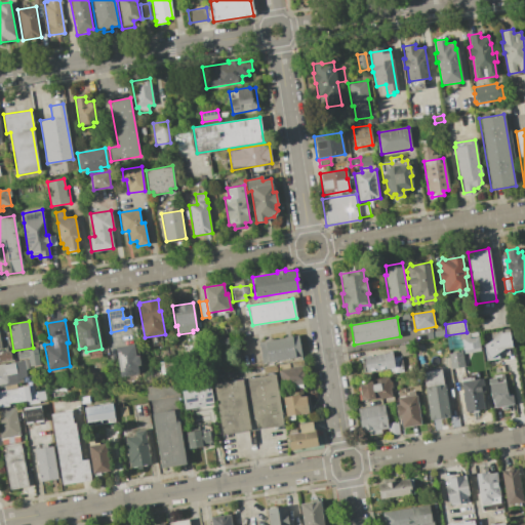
[(444,329),(445,335),(434,337),(433,331),(444,329)]
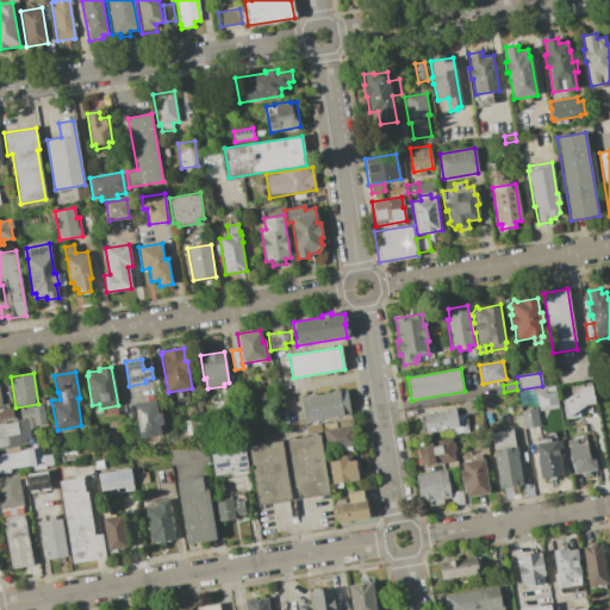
[(577,406),(592,405),(590,383),(559,387),(564,418),(578,417),(577,406)]
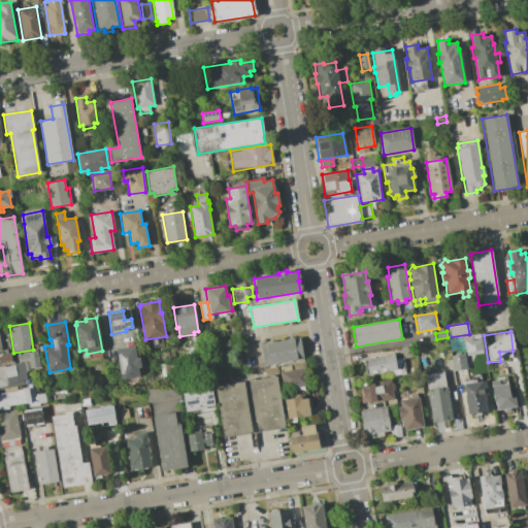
[(196,333),(203,332),(205,343),(198,344),(196,333)]
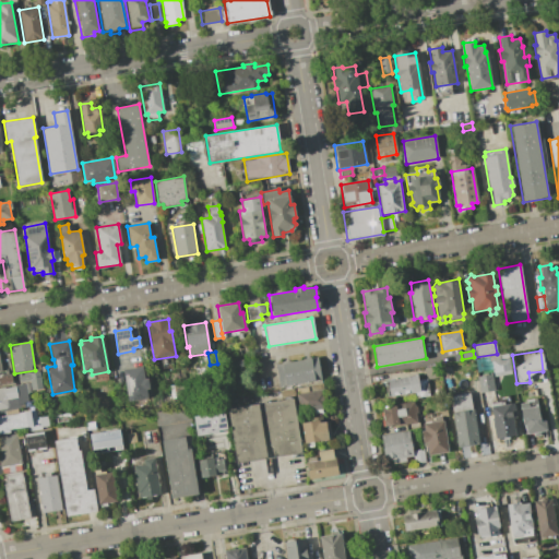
[(509,354),(511,368),(508,369),(509,373),(494,377),(492,371),(491,361),(489,361),(488,357),(509,354)]
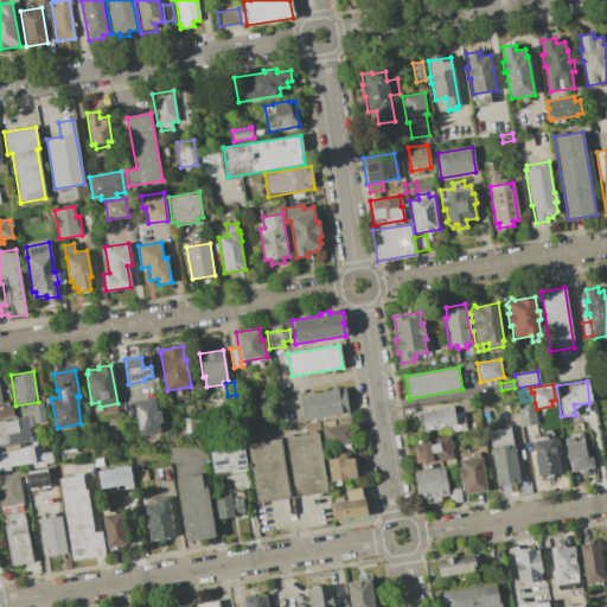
[(349,413),(302,420),(298,396),(345,388),(349,413)]
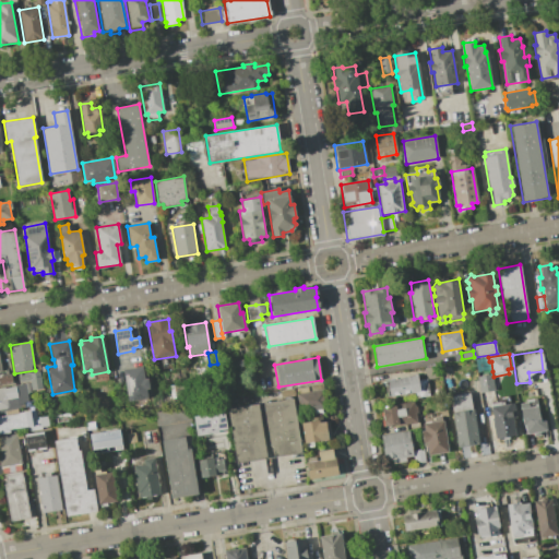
[(427,379),(426,379),(424,368),(439,366),(440,377),(427,379)]
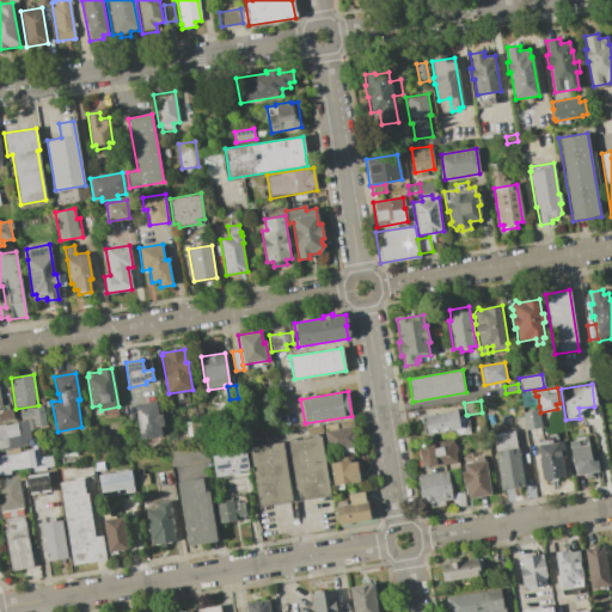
[(134,405),(155,402),(158,415),(161,414),(164,427),(160,427),(161,435),(140,439),(134,405)]
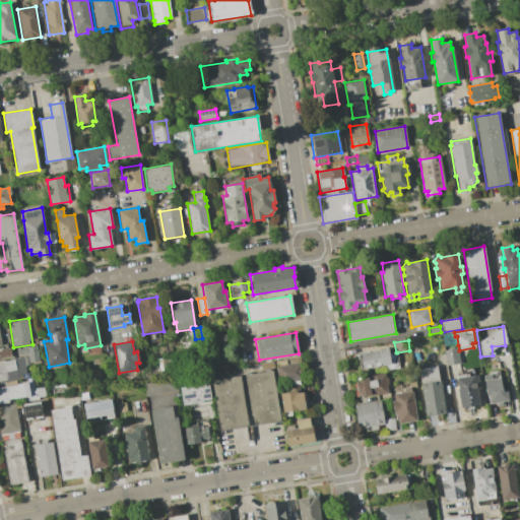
[(17,348),(37,345),(40,363),(29,364),(27,354),(18,356),(17,348)]
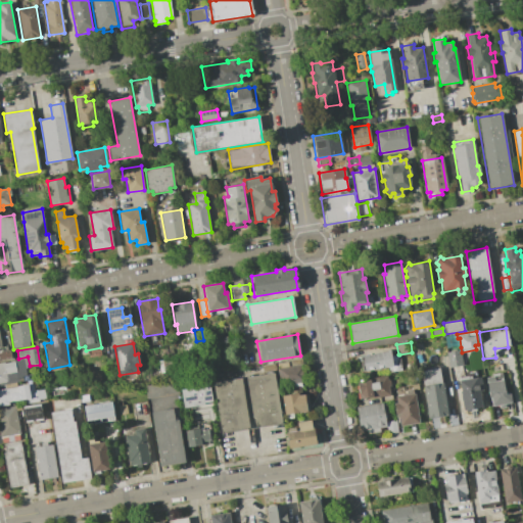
[(0,351),(11,349),(12,359),(0,361),(0,351)]
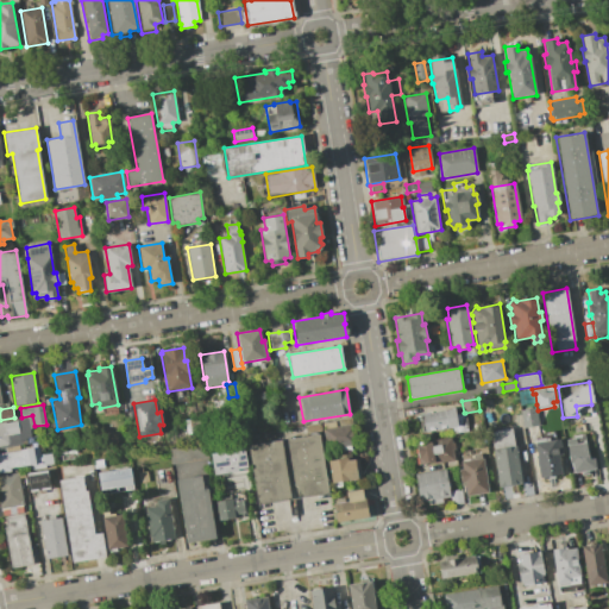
[(422,414),(453,408),(454,414),(464,413),(465,413),(469,432),(453,434),(452,427),(422,433),(419,418),(422,416),(422,414)]
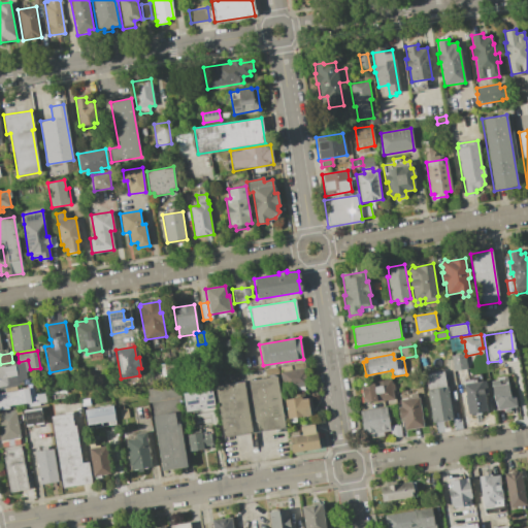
[(452,358),(457,357),(464,356),(466,368),(454,370),(452,358)]
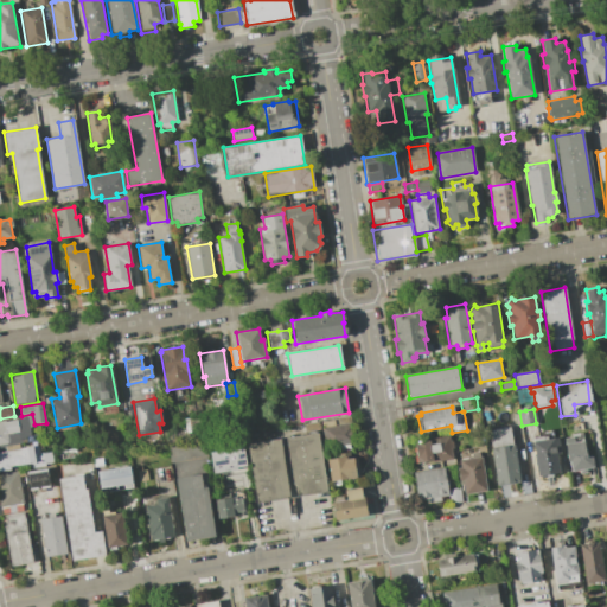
[(185,419),(195,416),(198,433),(187,434),(185,419)]
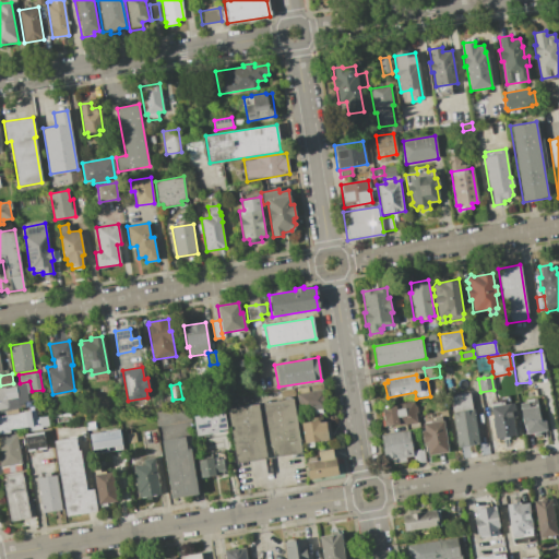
[(0,387),(3,387),(3,389),(15,387),(18,397),(6,400),(8,408),(0,409),(0,387)]
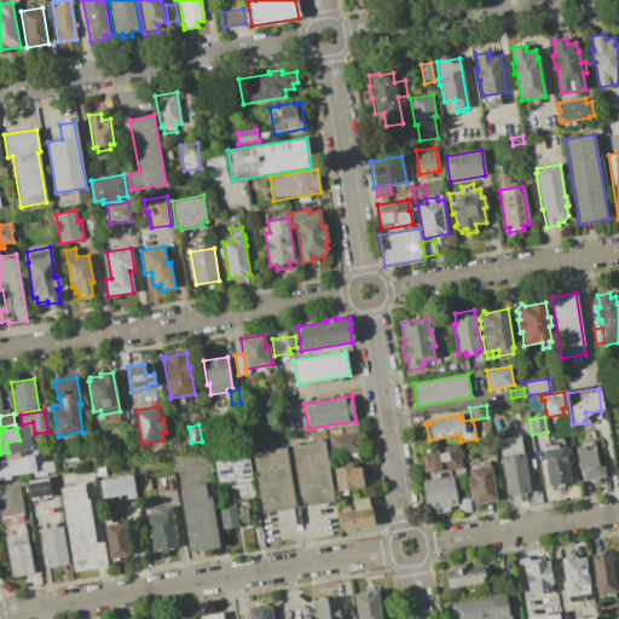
[(362,452),(333,457),(333,453),(330,453),(328,435),(358,431),(362,452)]
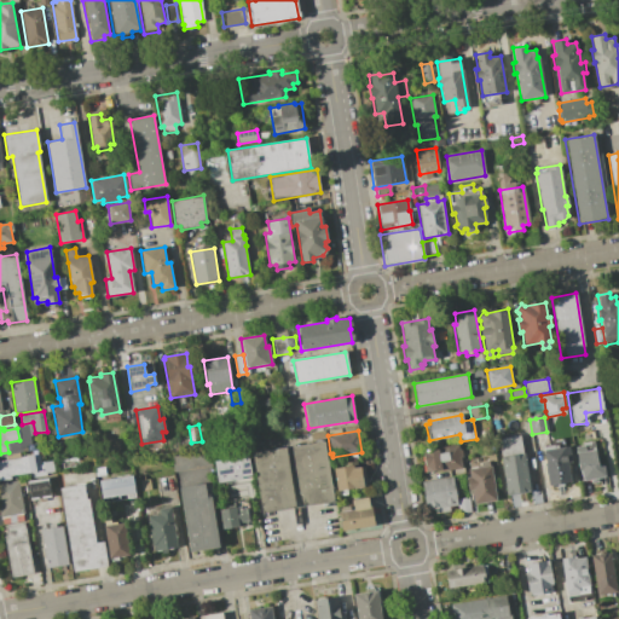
[(501,457),(502,457),(499,439),(520,435),(522,453),(525,453),(531,491),(507,495),(501,457)]
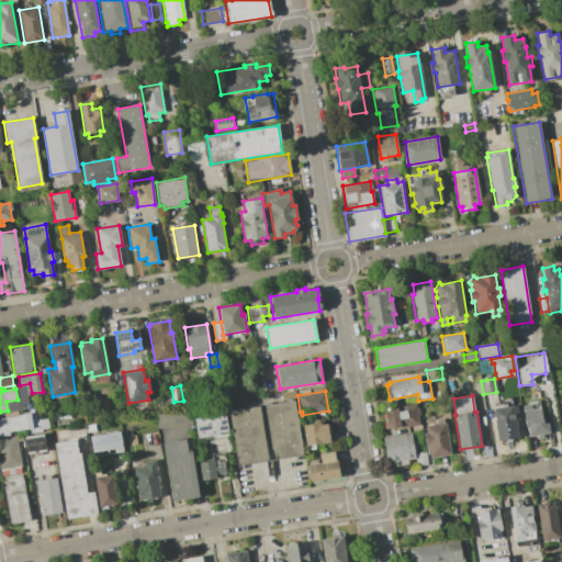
[(265,405),(294,401),(303,456),(274,460),(272,448),(271,448),(265,405)]
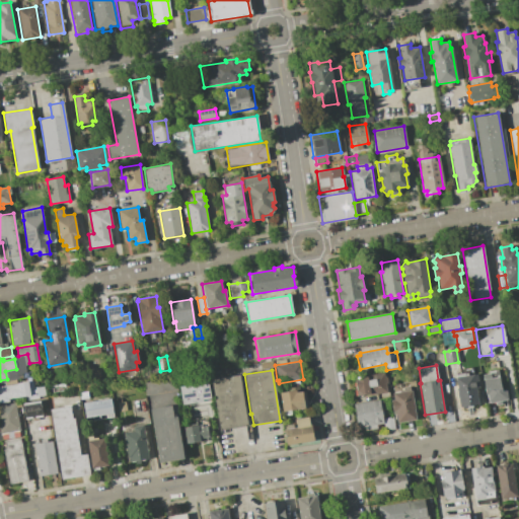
[(410,386),(409,386),(406,371),(414,370),(416,386),(410,387),(410,386)]
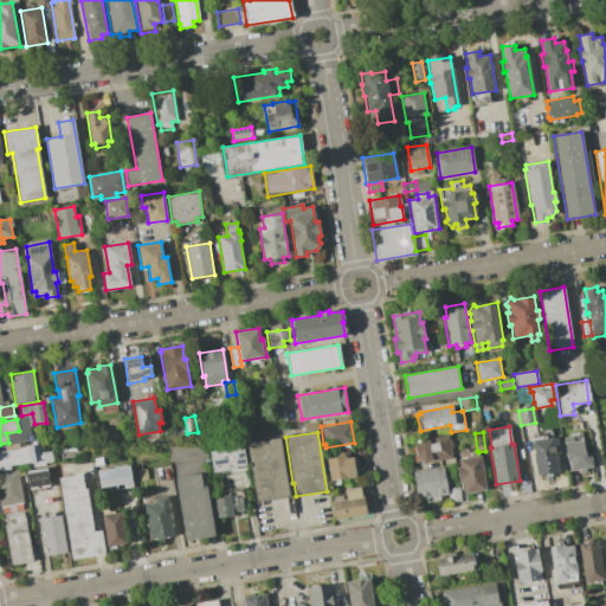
[(563,443),(573,442),(571,433),(581,432),(582,439),(584,439),(586,453),(592,452),(594,462),(591,466),(586,468),(587,471),(578,472),(578,469),(571,470),(568,462),(567,463),(563,443)]
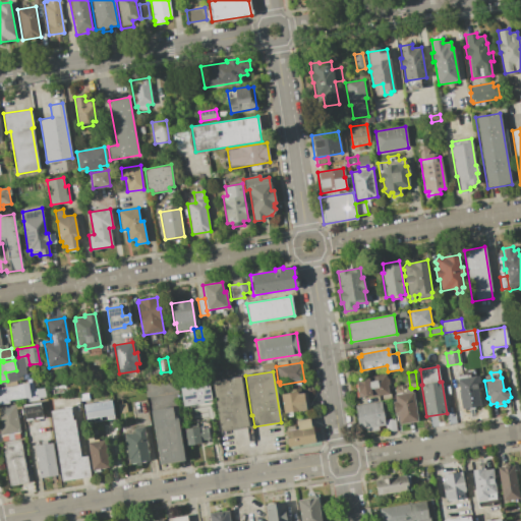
[(355,381),(368,379),(368,377),(383,374),(383,375),(385,375),(386,379),(389,383),(390,389),(388,393),(383,394),(372,396),(371,395),(356,397),(355,392),(357,391),(356,388),(355,388),(354,385),(356,385),(355,381)]
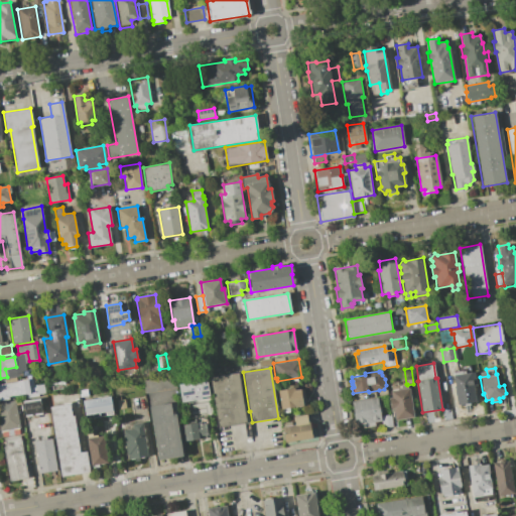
[(453,372),(462,371),(463,374),(474,372),(477,385),(473,386),(476,401),(457,404),(454,386),(455,386),(453,372)]
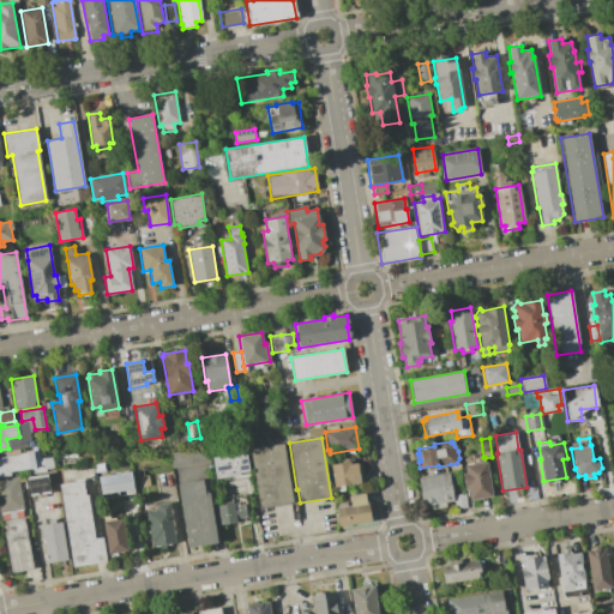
[(283,443),(293,504),(260,509),(251,449),(283,443)]
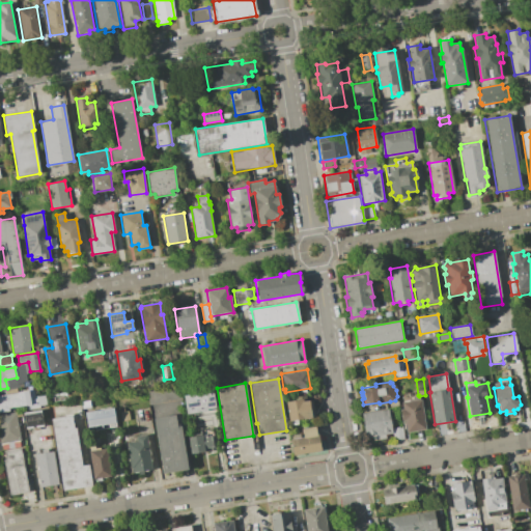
[(146,391),(179,386),(182,399),(149,406),(146,391)]
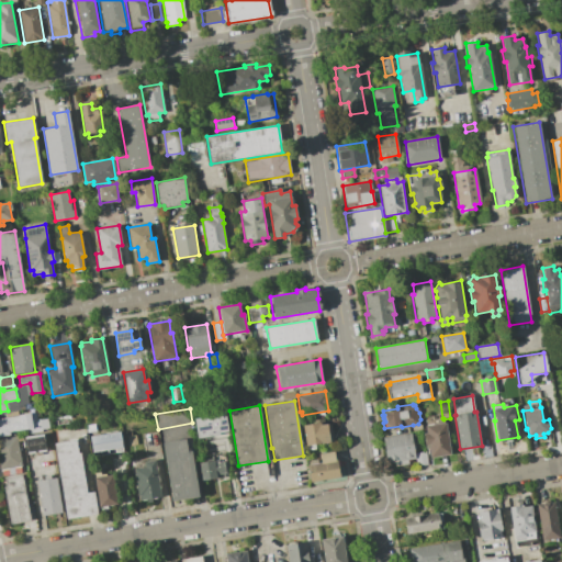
[(0,417),(31,413),(31,414),(36,413),(37,423),(32,424),(33,428),(9,433),(10,436),(0,437),(0,417)]
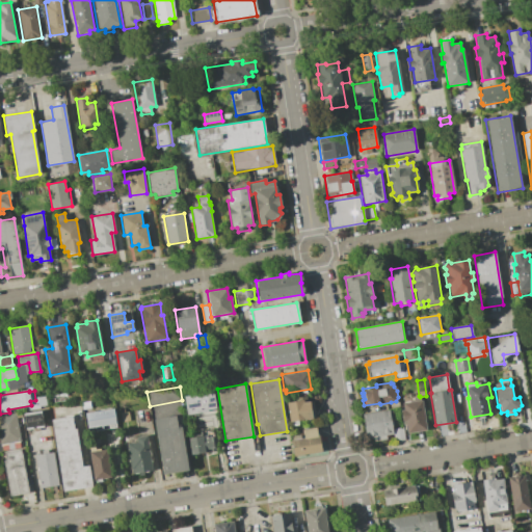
[(214,410),(212,392),(183,395),(185,414),(214,410)]
